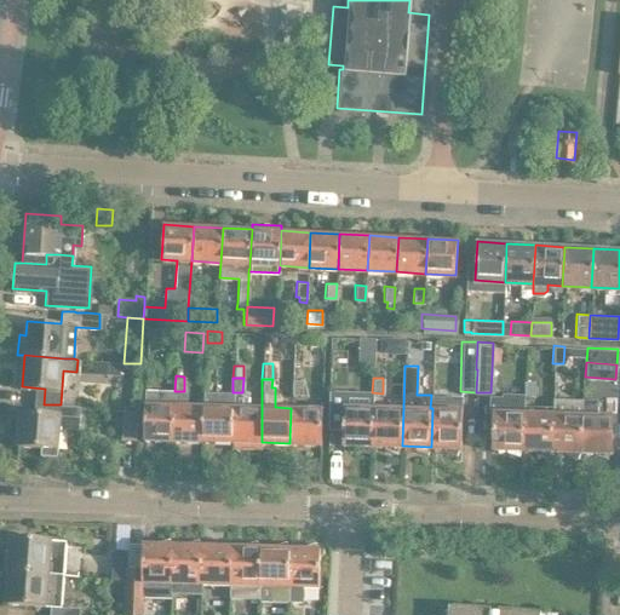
[(302,395),(302,379),(292,379),(291,395),(302,395)]
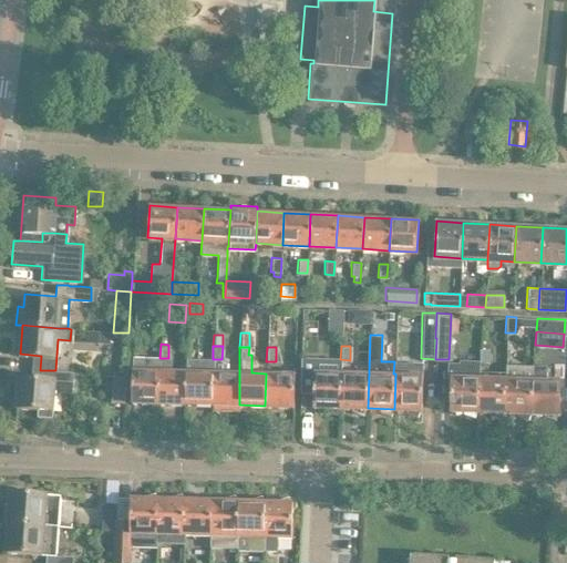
[(488,361),(488,348),(478,348),(478,361),(488,361)]
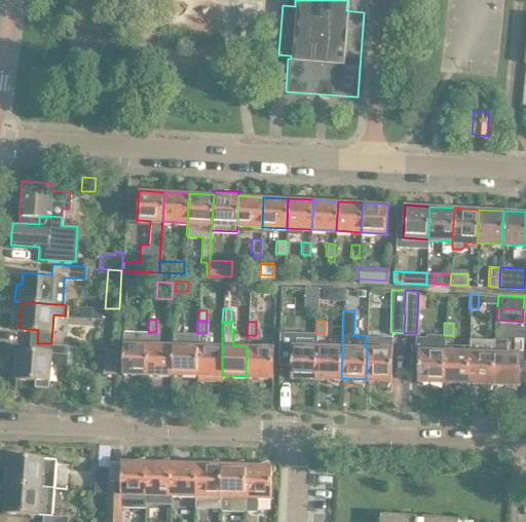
[(122,342),(121,372),(147,373),(148,332),(123,331),(122,342)]
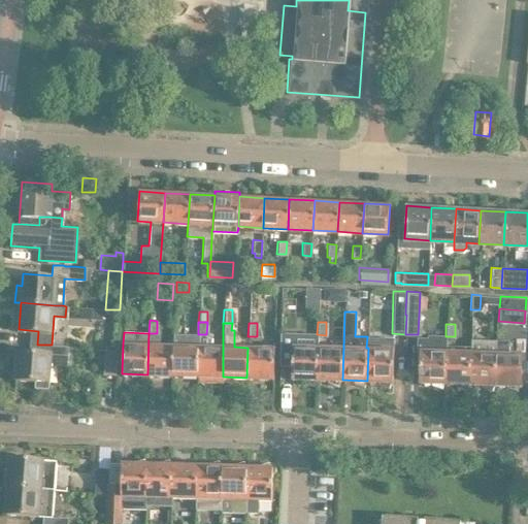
[(149,333),(147,374),(172,375),(173,346),(158,345),(158,333),(157,333),(149,333)]
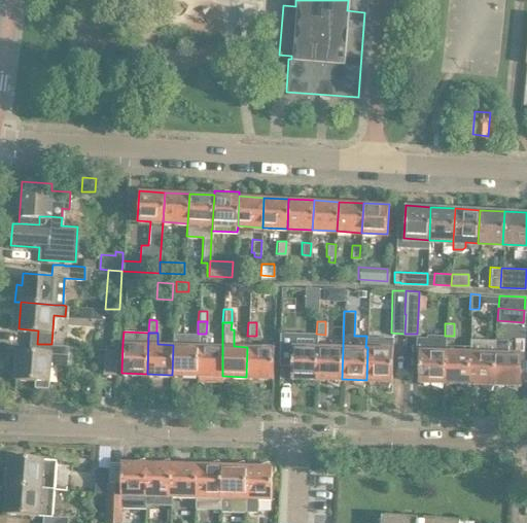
[(172,375),(197,376),(198,345),(198,335),(173,335),(173,345),(172,375)]
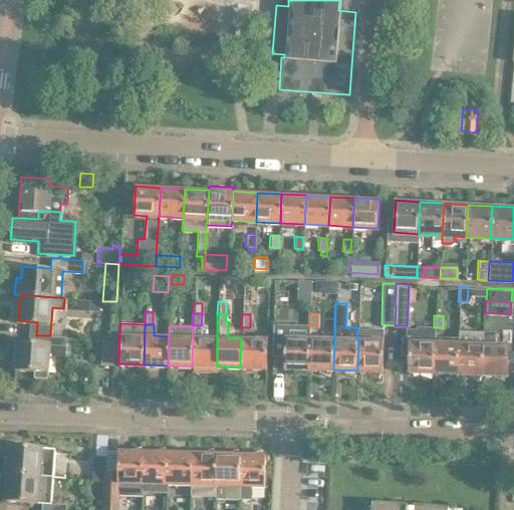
[(193,336),(192,366),(192,370),(216,371),(217,366),(217,337),(204,337),(204,327),(193,326),(193,336)]
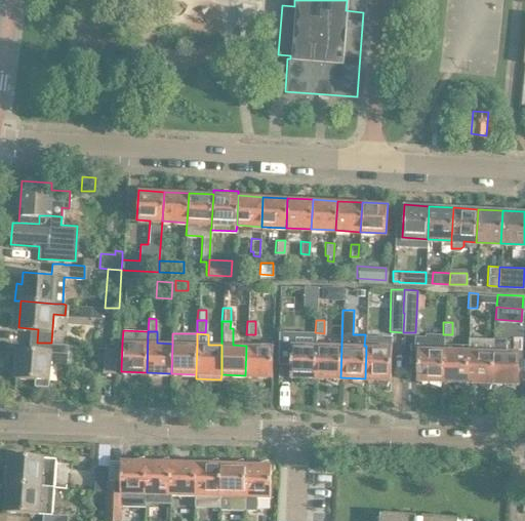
[(365,378),(391,379),(392,347),(390,347),(390,335),(365,334),(364,346),(366,346),(365,378)]
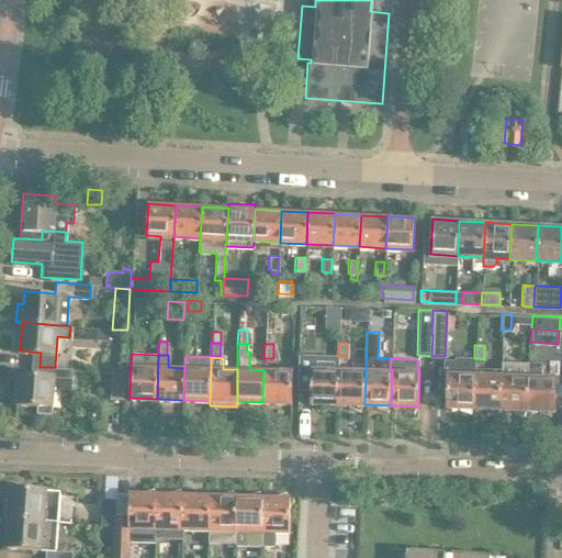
[(474,408),(475,374),(474,374),(474,367),(474,358),(456,358),(456,359),(445,359),(445,376),(448,376),(447,406),(474,408)]
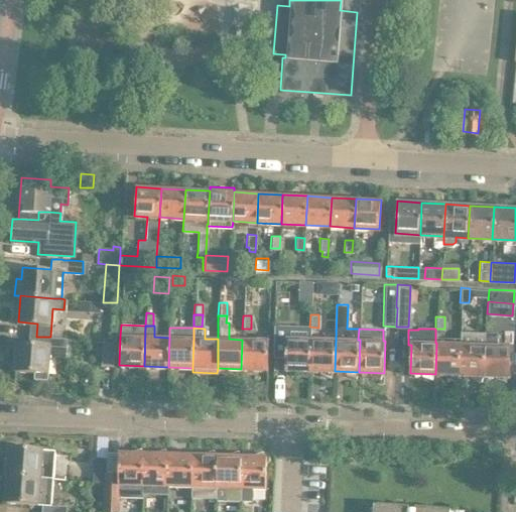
[(484,332),(460,331),(460,338),(460,344),(461,344),(460,375),(484,376),(485,345),(484,345),(484,332)]
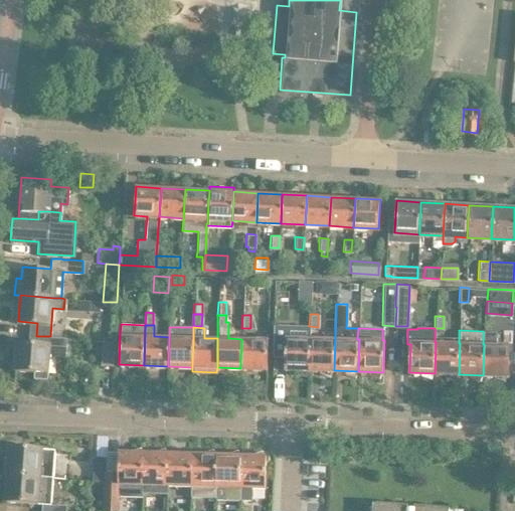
[(496,332),(483,331),(483,344),(484,344),(483,375),(508,376),(508,358),(509,350),(509,344),(495,344),(496,332)]
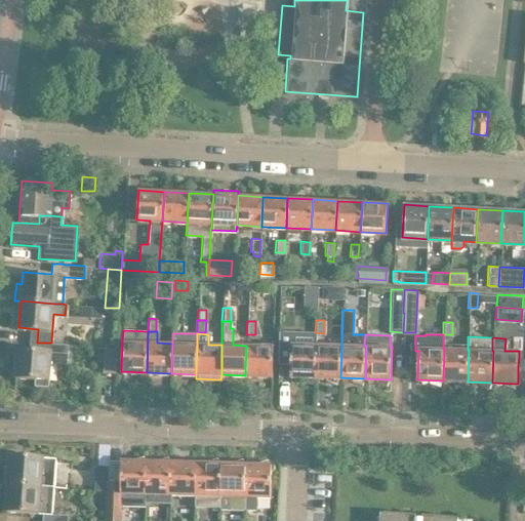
[(33,377),(33,386),(46,386),(46,378),(48,378),(49,365),(66,366),(68,345),(51,343),(37,343),(37,349),(17,348),(15,376),(33,377)]
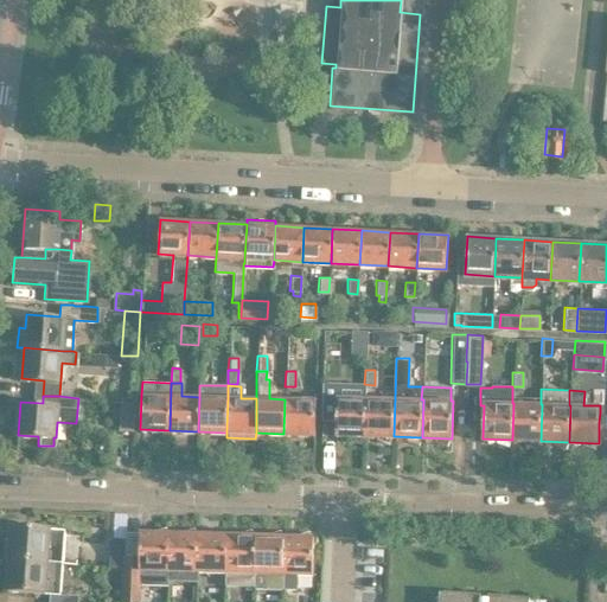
[(512,396),(512,403),(513,403),(512,440),(541,441),(542,404),(541,404),(541,397),(512,396)]
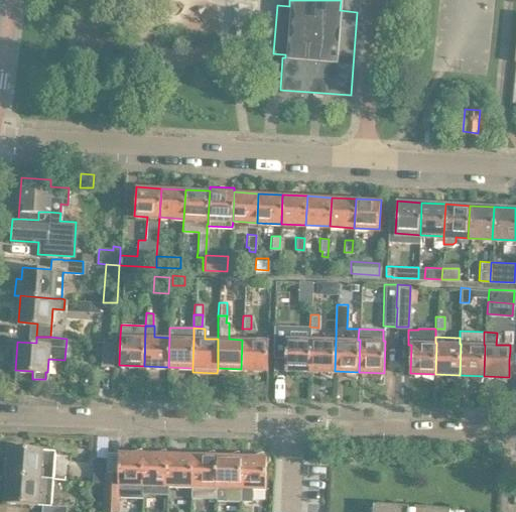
[(285,370),(310,371),(311,339),(286,338),(285,370)]
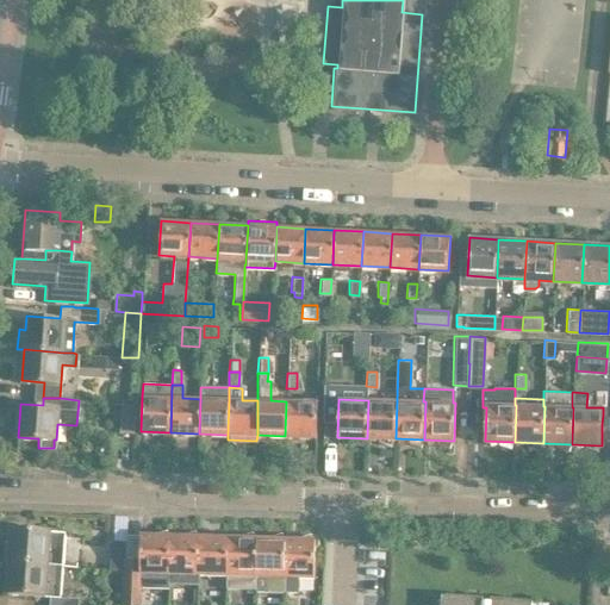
[(368,400),(367,438),(396,438),(397,400),(368,400)]
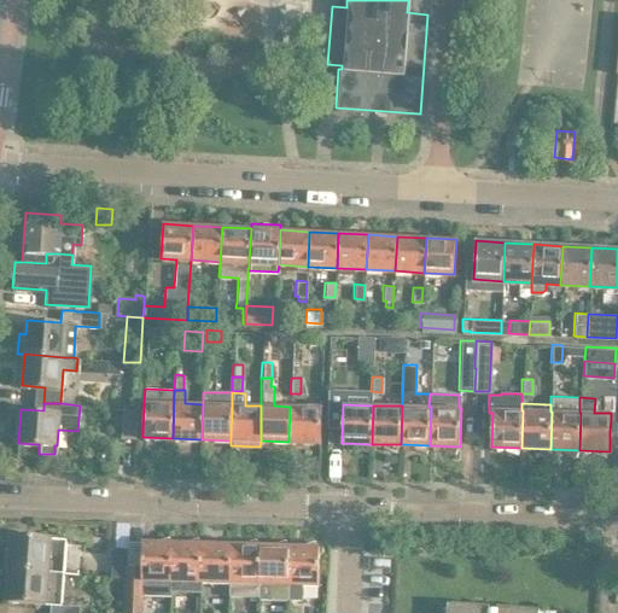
[(290,407),(289,442),(319,443),(320,408),(290,407)]
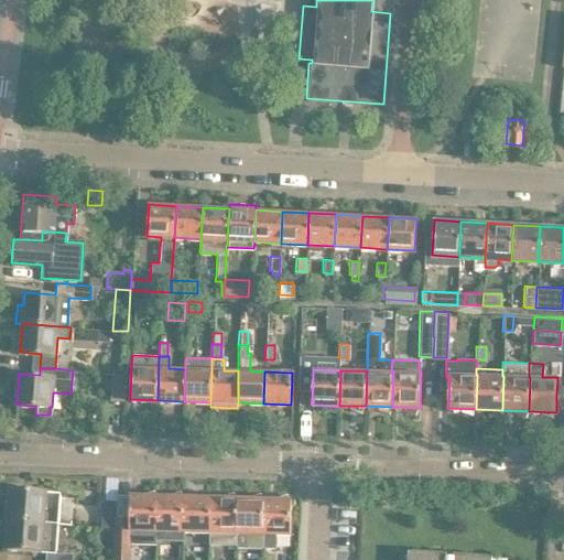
[(122,400),(125,374),(121,374),(111,373),(109,399),(122,400)]
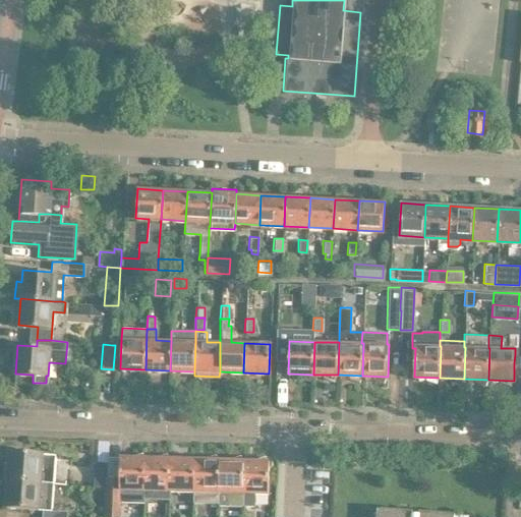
[(6,477),(41,480),(52,481),(54,455),(42,454),(43,453),(8,451),(6,477)]
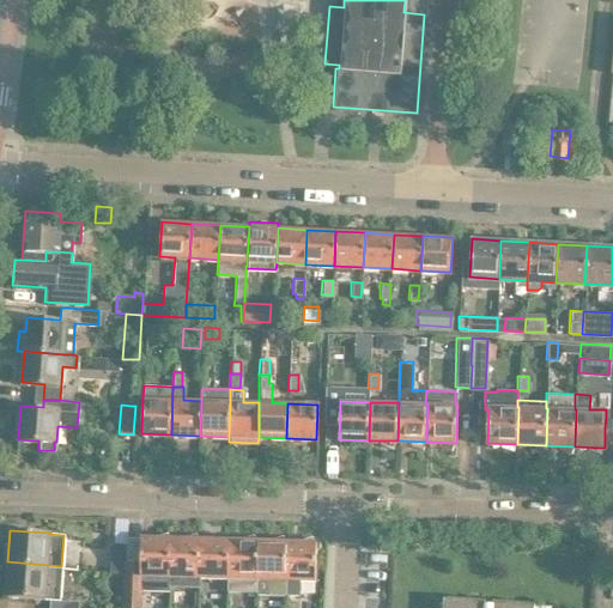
[(122,571),(121,607),(139,607),(141,575),(169,575),(170,537),(141,536),(140,561),(123,561),(122,571)]
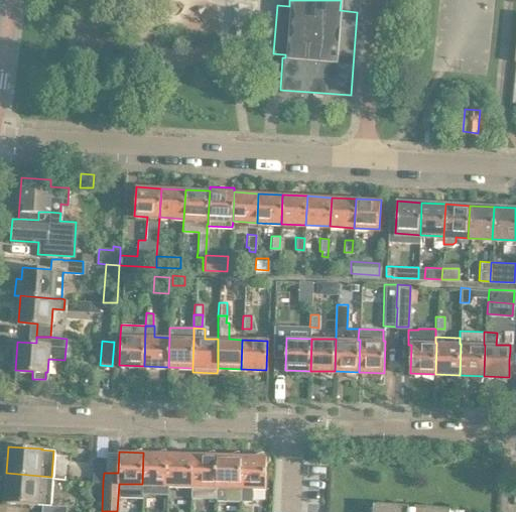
[(167,493),(167,485),(167,454),(143,453),(142,484),(151,484),(151,493),(167,493)]
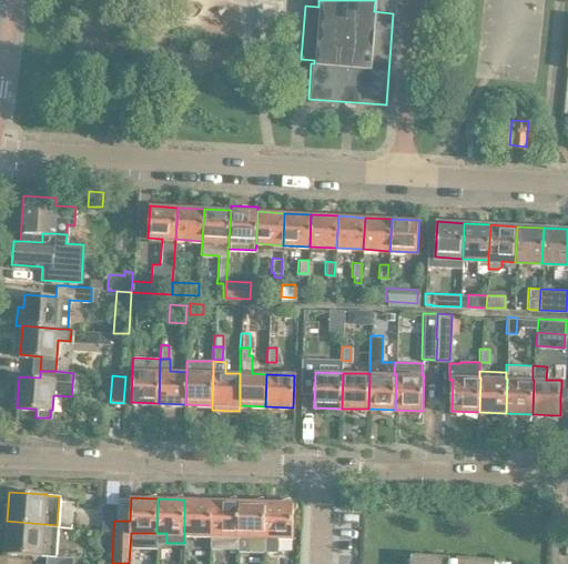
[(184,534),(210,534),(211,535),(212,500),(184,500),(184,534)]
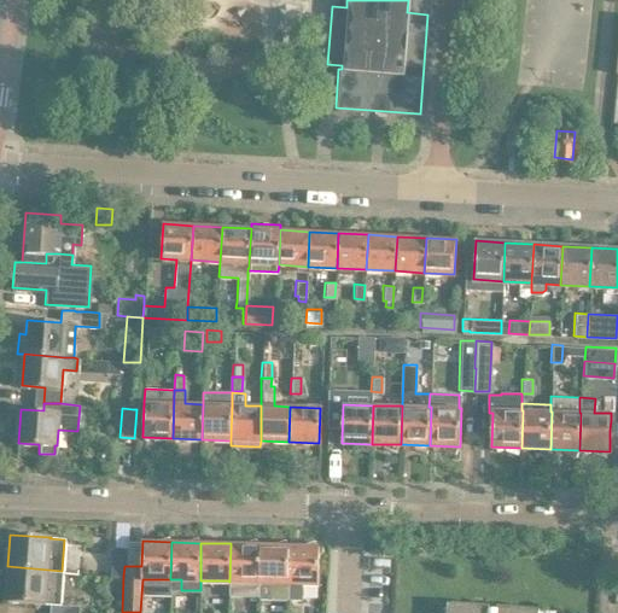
[(229,582),(228,581),(228,595),(257,596),(257,582),(258,582),(260,544),(231,543),(229,582)]
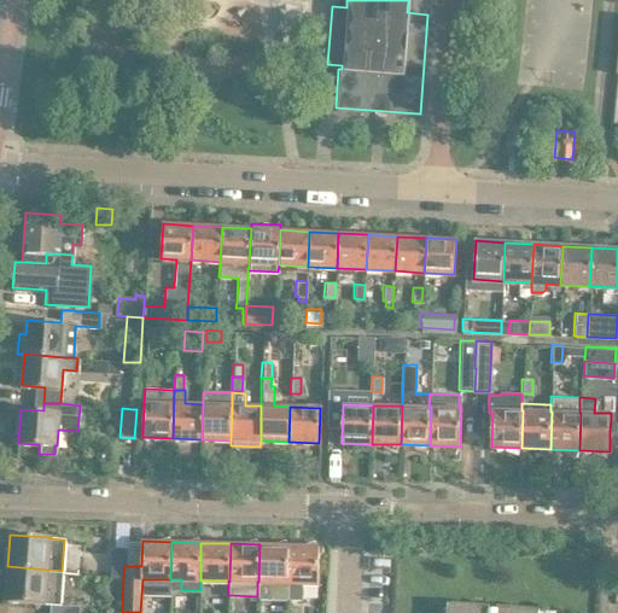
[(257,596),(257,599),(287,600),(287,597),(289,544),(260,544),(258,582),(257,582),(257,596)]
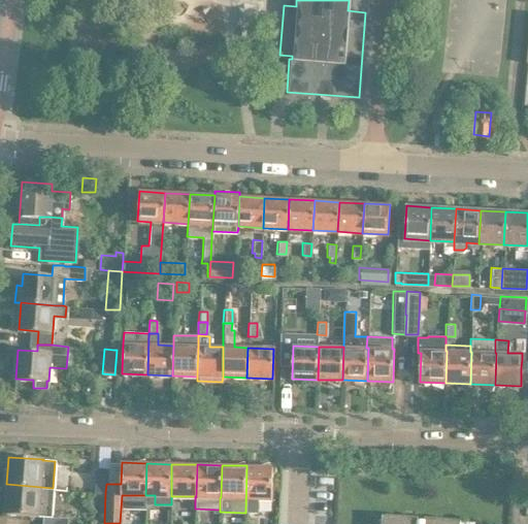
[(246,465),(245,511),(257,512),(257,498),(271,498),(272,466),(246,465)]
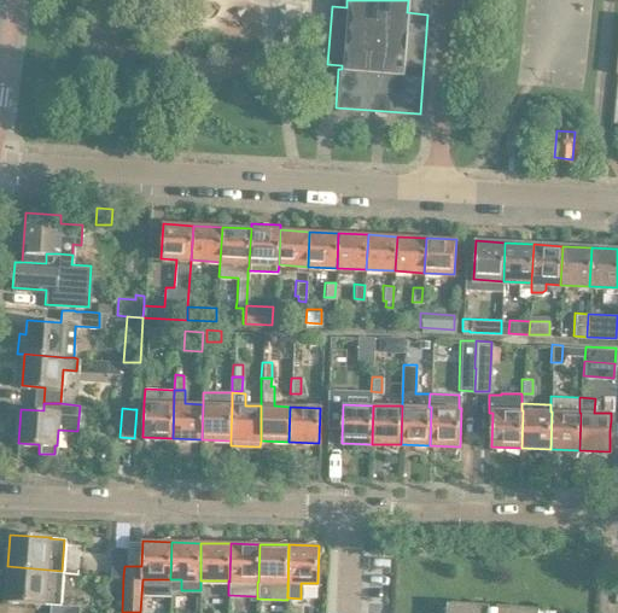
[(111,546),(110,574),(123,576),(124,566),(126,547),(111,546)]
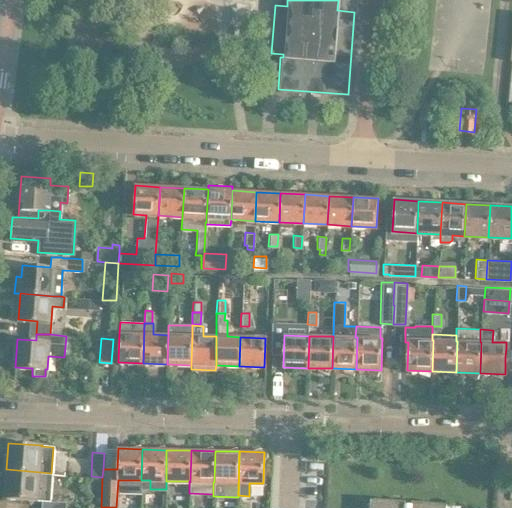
[(40,507),(64,507),(65,501),(49,500),(51,473),(40,472),(6,469),(4,496),(38,499),(41,499),(40,507)]
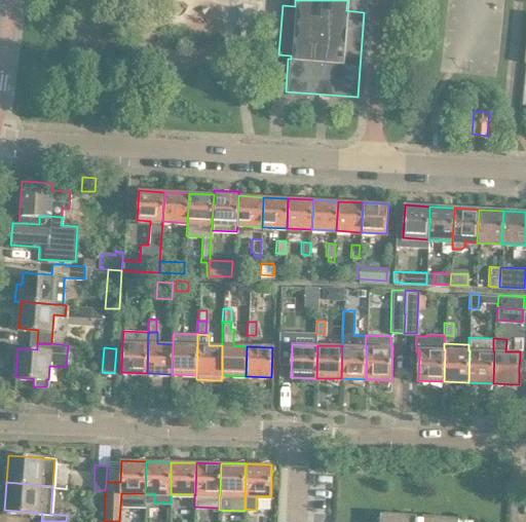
[(378,521),(456,521),(457,517),(379,512),(378,521)]
